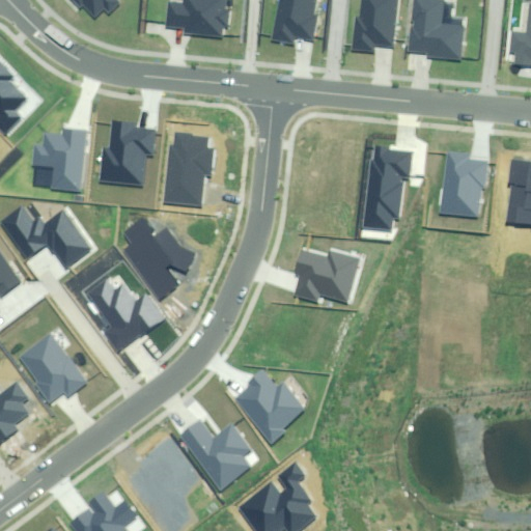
[(73,0),(80,7),(82,5),(93,18),(103,8),(108,14),(119,3),(115,0),(73,0)]
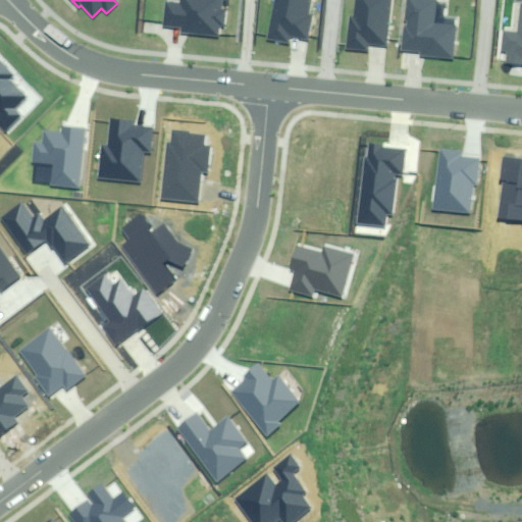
[(183,0),(183,5),(166,3),(164,23),(183,25),(181,33),(217,37),(217,28),(222,29),(224,10),(220,10),(221,0),(183,0)]
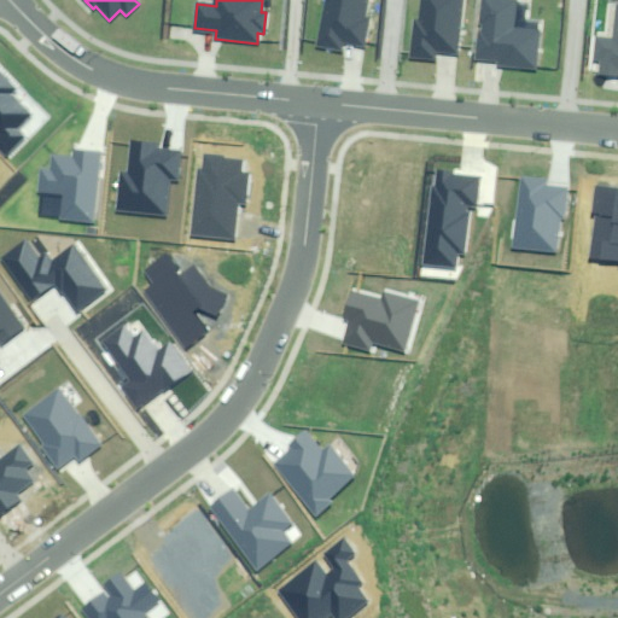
[(365,0),(326,0),(318,50),(340,53),(342,45),(362,48),(368,18),(362,17),(365,0)]
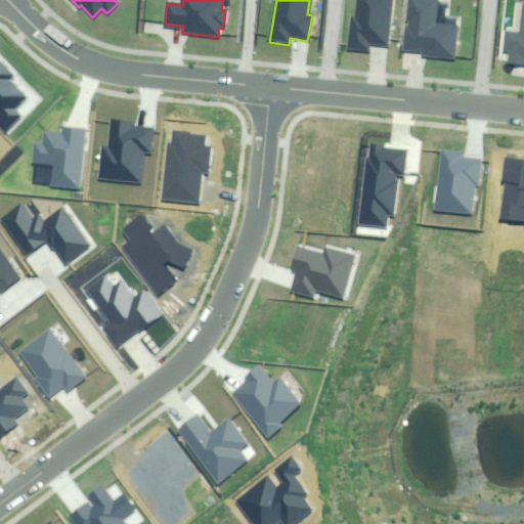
[(387,46),(391,0),(358,0),(357,16),(352,16),(349,49),(368,51),(369,44),(387,46)]
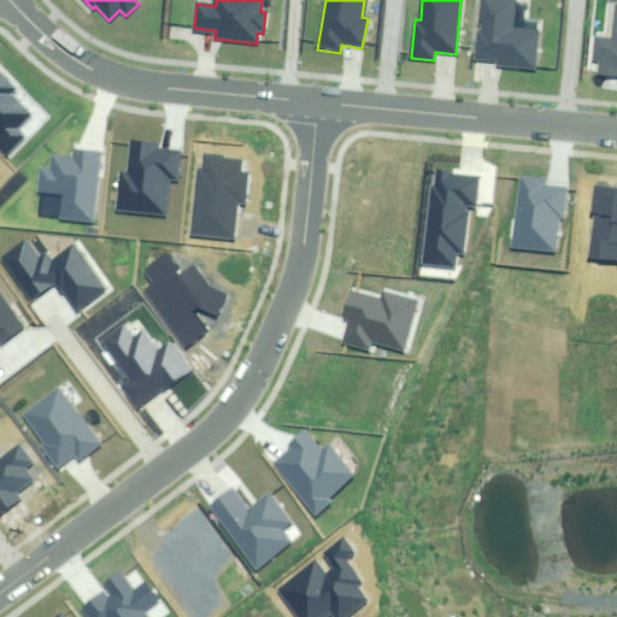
[(517,1),(504,0),(481,0),(475,60),(497,63),(497,66),(534,70),(538,30),(515,28),(517,1)]
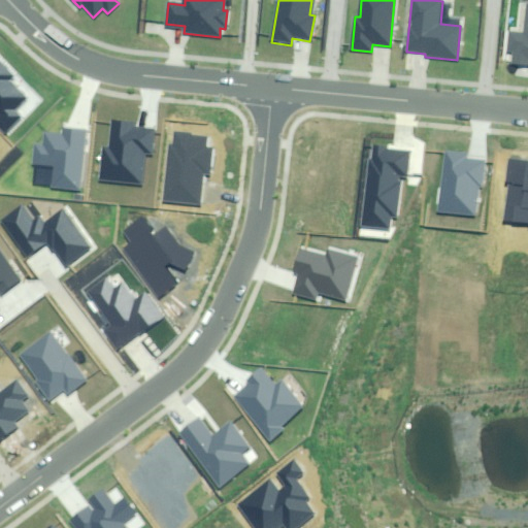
[(527,4),(527,5),(524,35),(510,33),(508,52),(510,53),(509,61),(527,63),(527,4)]
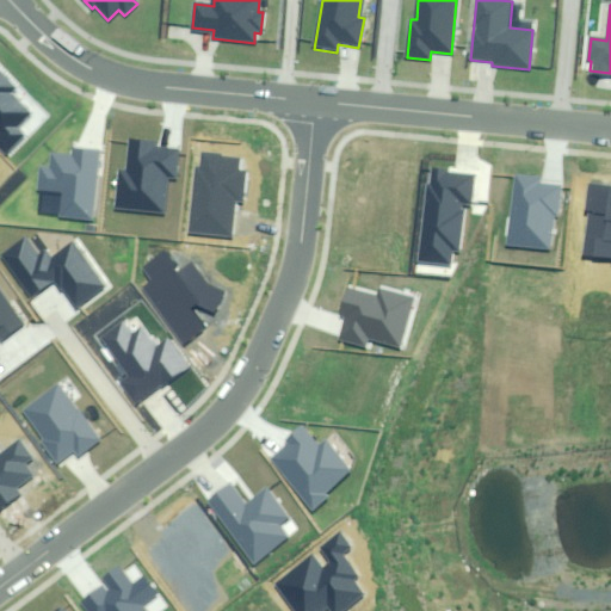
[(14,86),(0,72),(0,130),(1,131),(0,131),(0,147),(6,153),(23,135),(14,127),(28,112),(7,92),(14,86)]
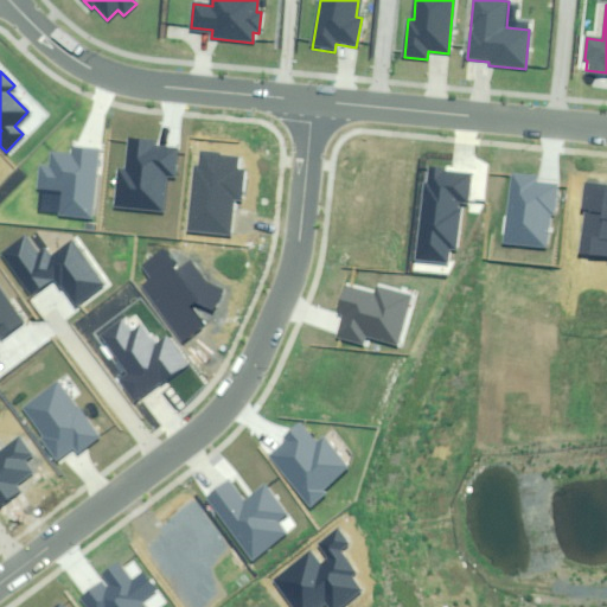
[(119,173),(115,208),(164,212),(166,177),(176,178),(178,151),(153,148),(154,141),(129,139),(127,173),(119,173)]
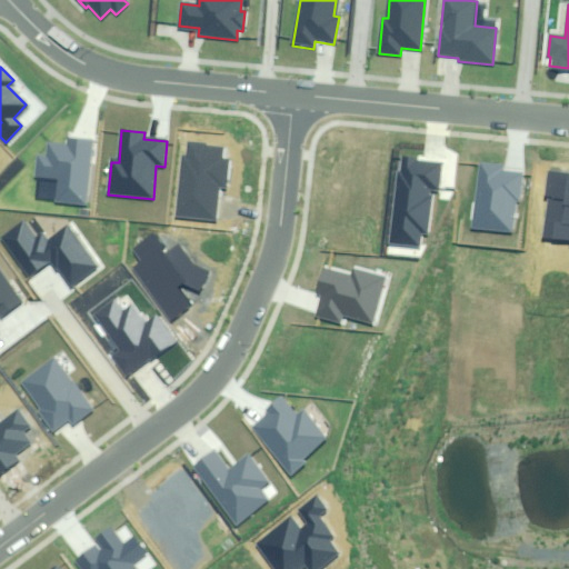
[(85,206),(90,141),(68,139),(68,146),(49,143),(48,156),(38,155),(36,177),(59,179),(57,203),(85,206)]
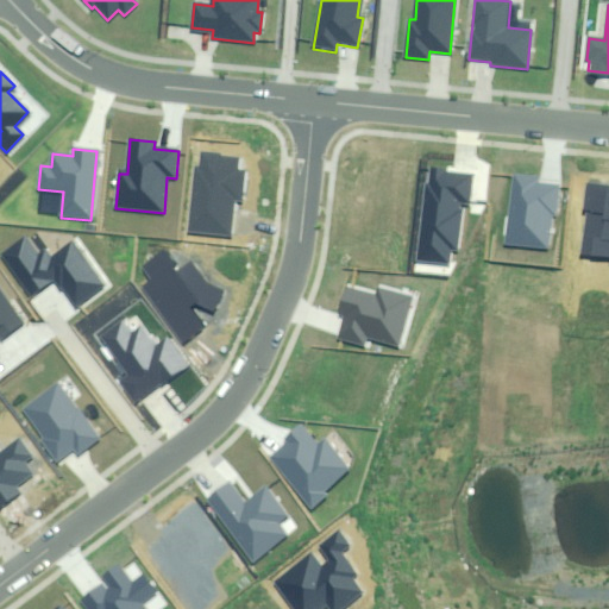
[(202,168),(196,168),(190,234),(231,238),(234,200),(242,201),(244,173),(237,173),(238,161),(220,159),(221,154),(203,152),(202,168)]
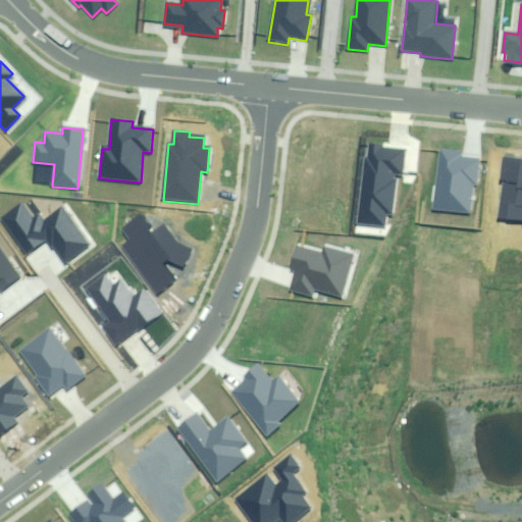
[(371,159),(366,159),(359,223),(383,226),(384,214),(390,214),(395,175),(401,176),(404,148),(372,144),(371,159)]
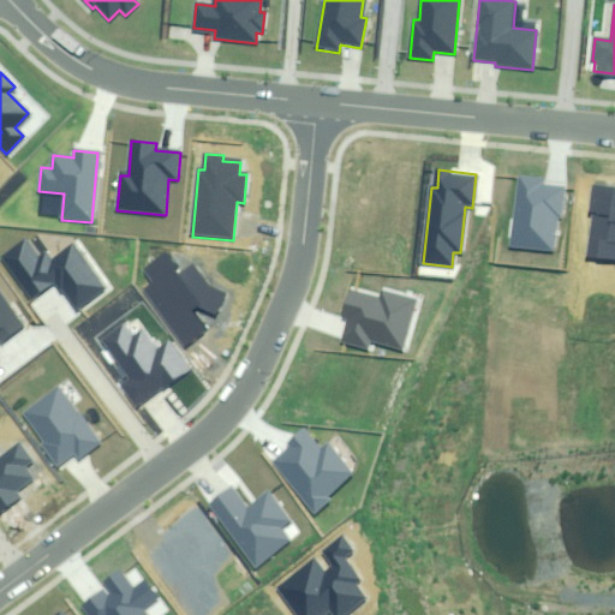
[(543,179),(518,175),(509,248),(553,254),(557,218),(561,219),(563,189),(542,186),(543,179)]
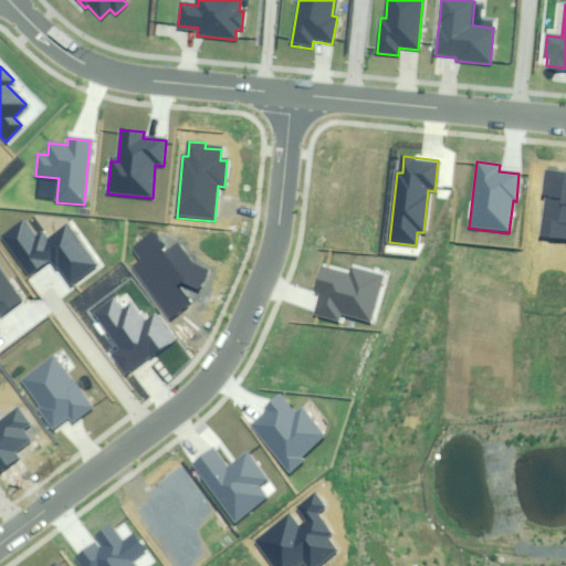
[(565,173),(546,170),(543,197),(547,197),(543,236),(565,238),(565,173)]
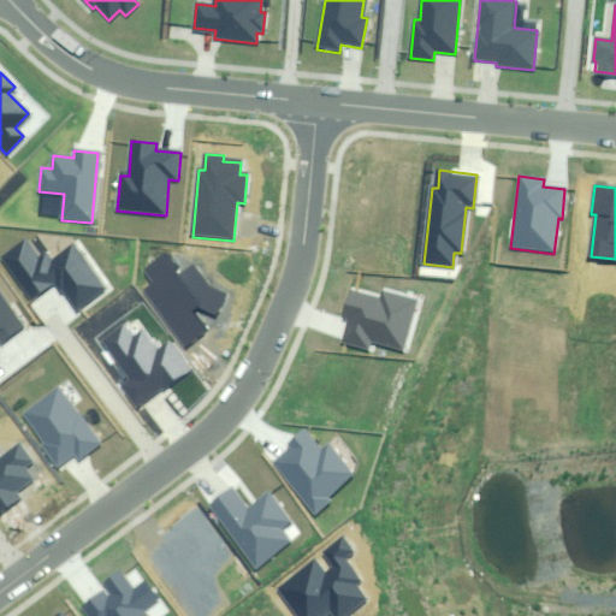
[(75,309),(104,289),(72,244),(51,260),(46,253),(41,256),(29,240),(3,258),(33,298),(57,282),(75,309)]
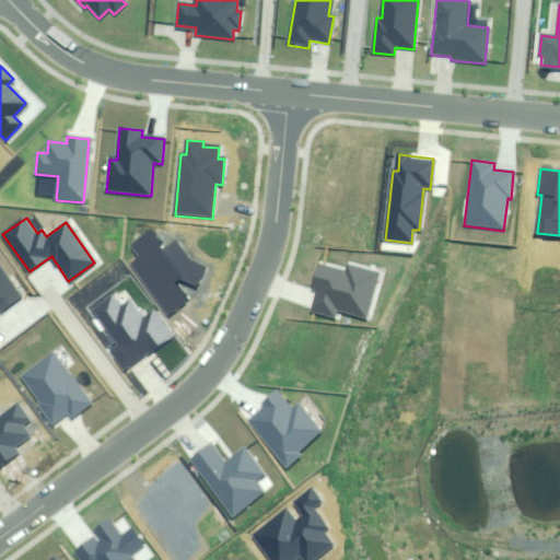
[(166,251),(152,231),(131,245),(140,257),(131,264),(170,316),(189,301),(176,281),(181,278),(197,284),(203,268),(190,263),(176,243),(166,251)]
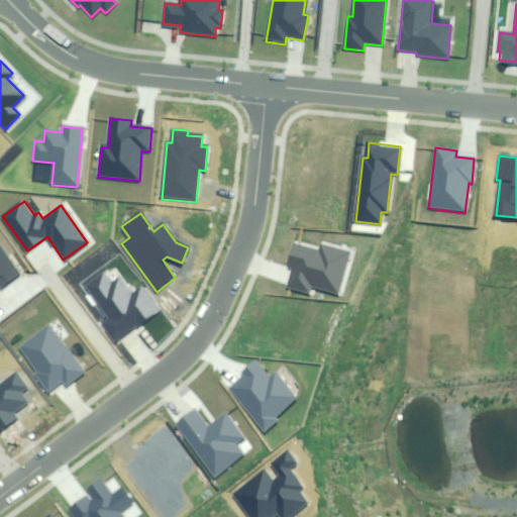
[(310,288),(338,296),(350,251),(319,243),(317,252),(294,245),(289,263),(295,265),(289,288),(308,294),(310,288)]
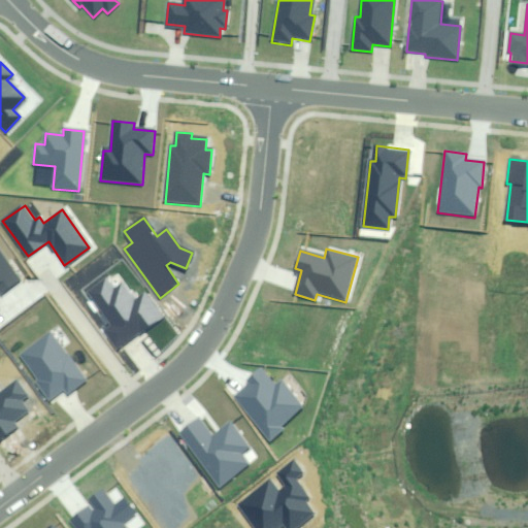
[(19,281),(0,254),(0,293),(19,281)]
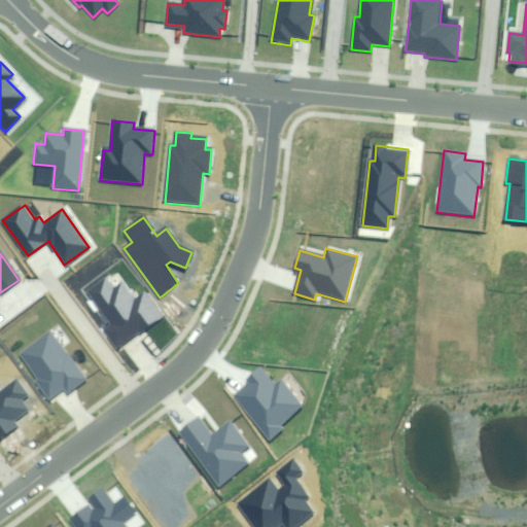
[(104,278),(86,290),(125,344),(164,316),(146,292),(133,302),(120,283),(112,289),(104,278)]
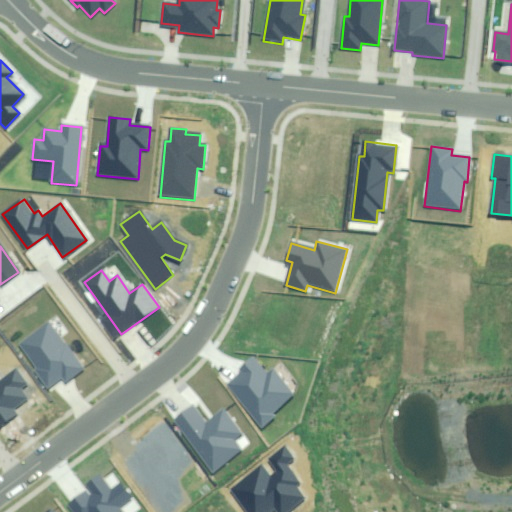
[(48,324),(19,345),(38,370),(36,372),(48,387),(60,378),(64,383),(83,369),(48,324)]
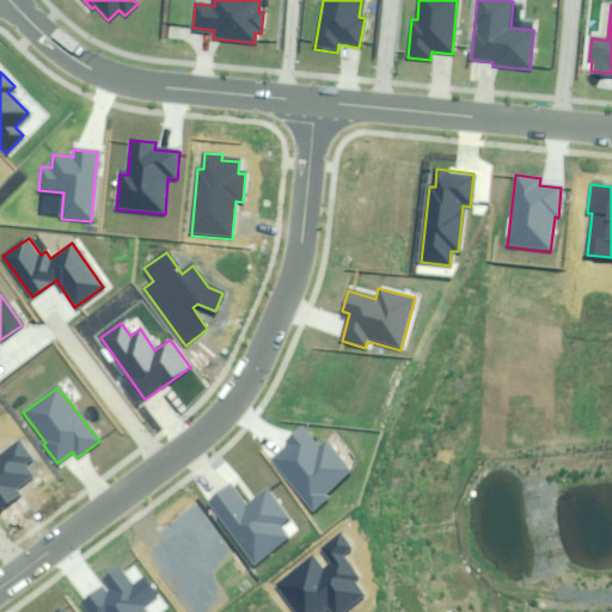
[(293,445),(273,461),(313,512),(330,499),(325,491),(349,472),(324,441),(318,446),(304,428),(288,440),(293,445)]
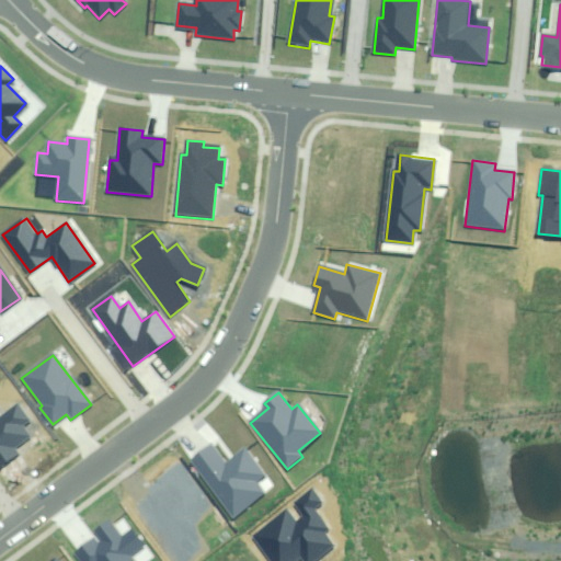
[(0,419),(0,466),(1,467),(18,455),(13,449),(29,437),(21,427),(29,422),(18,407),(0,420),(0,419)]
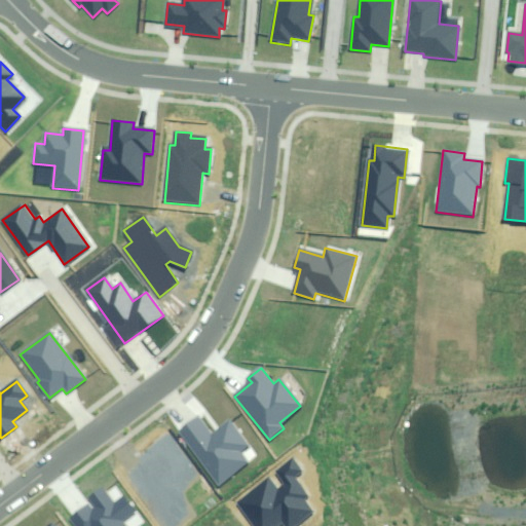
[(180,431),(221,485),(248,465),(238,453),(247,447),(229,422),(213,435),(199,417),(180,431)]
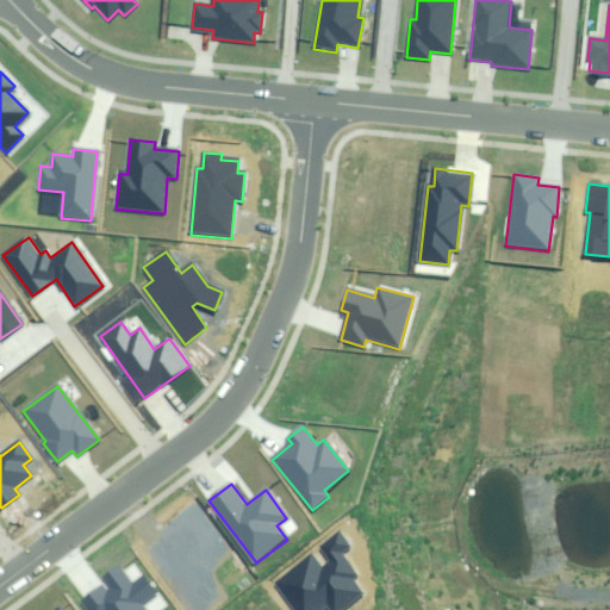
[(311,556),(277,582),(297,609),(322,609),(328,607),(330,609),(346,609),(366,596),(353,578),(356,577),(341,555),(349,549),(340,535),(321,549),(331,564),(322,571),(311,556)]
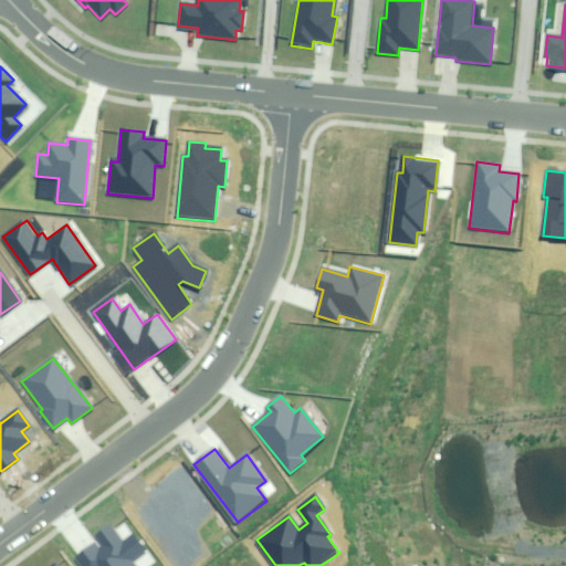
[(124,544),(108,524),(94,536),(97,540),(75,557),(82,565),(136,565),(133,562),(146,552),(134,536),(124,544)]
